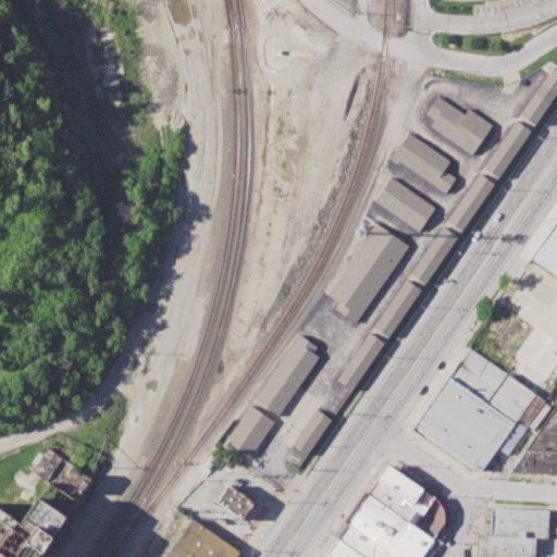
[(553,67),(556,70),(556,95),(536,125),(521,115),(553,67)]
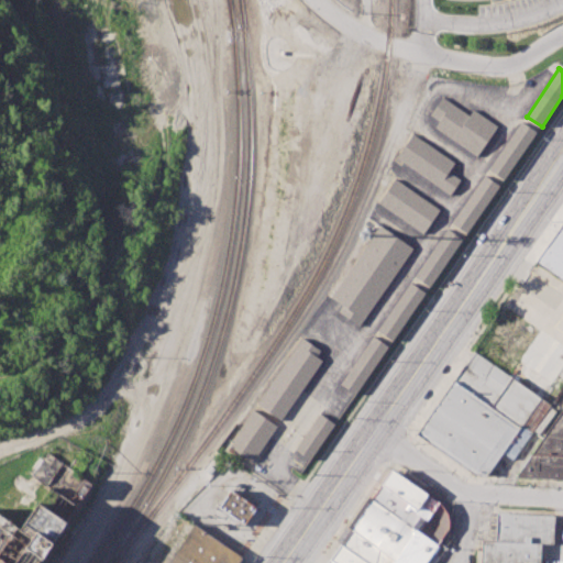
[(430,114),(442,96),(468,112),(472,108),(497,125),(476,155),(435,127),(439,121),(430,114)]
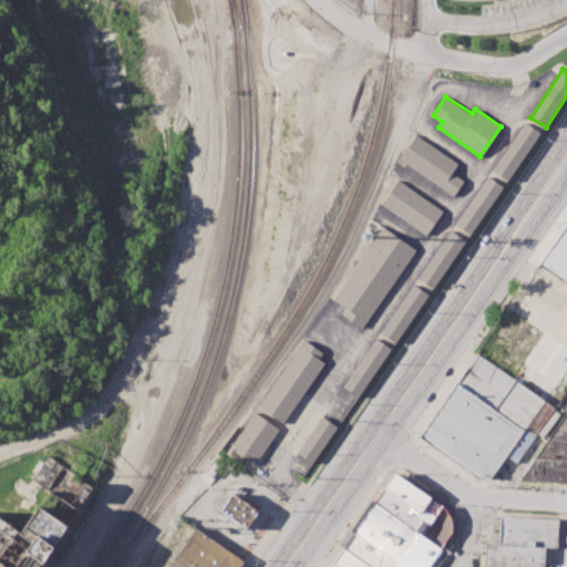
[(540,133),(508,181),(493,172),(526,124),(540,133)]
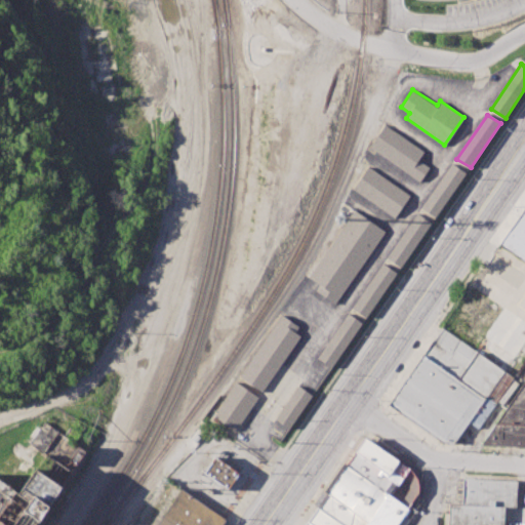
[(368,146),(384,123),(425,152),(419,160),(429,167),(419,182),(368,146)]
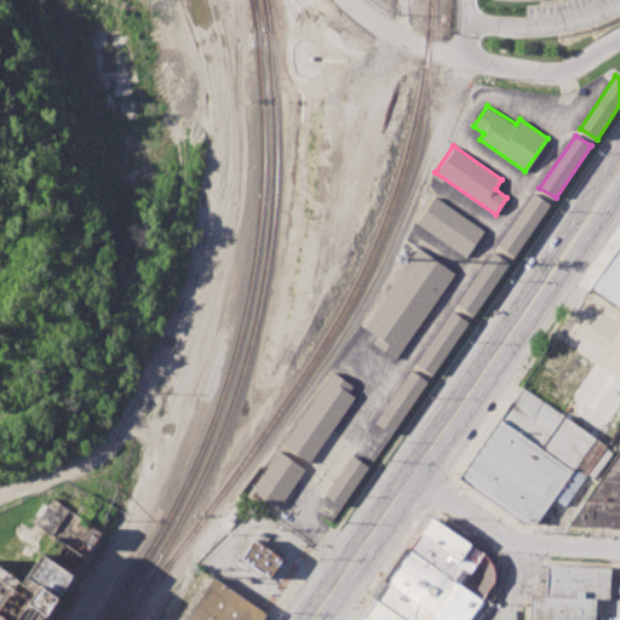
[(534,194),(552,205),(515,257),(499,247),(534,194)]
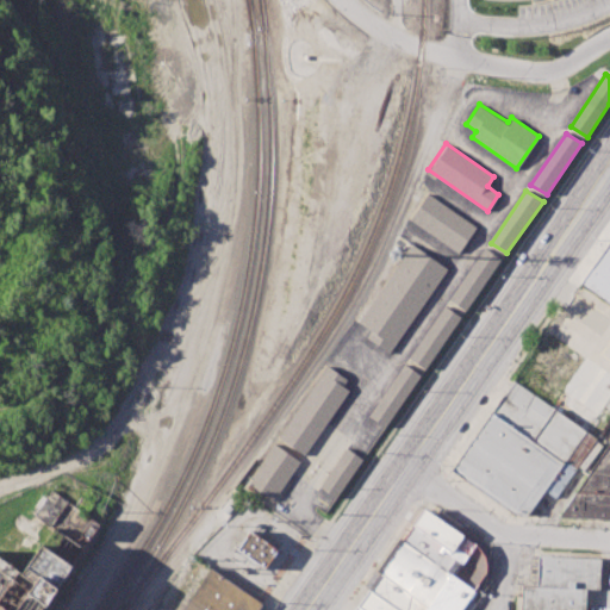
[(410,218),(429,192),(478,228),(459,254),(410,218)]
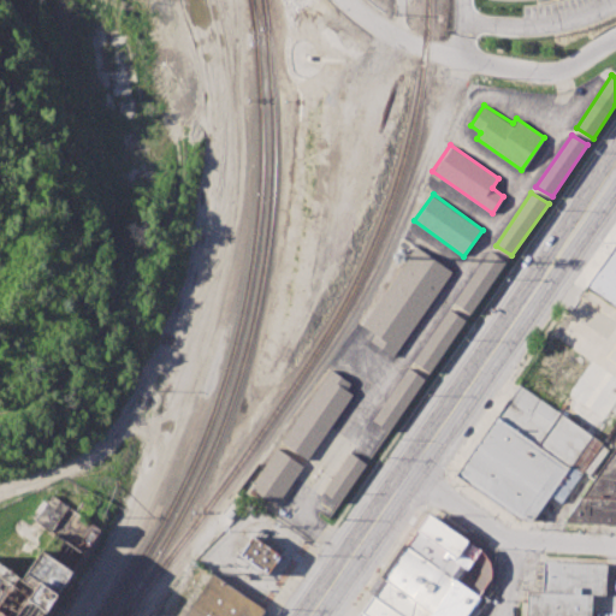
[(361,325),(416,244),(454,270),(391,359),(368,343),(374,333),(361,325)]
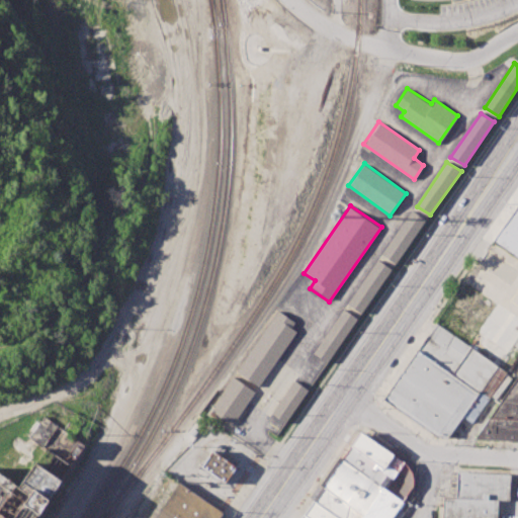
[(517,205),(493,243),(517,260),(517,205)]
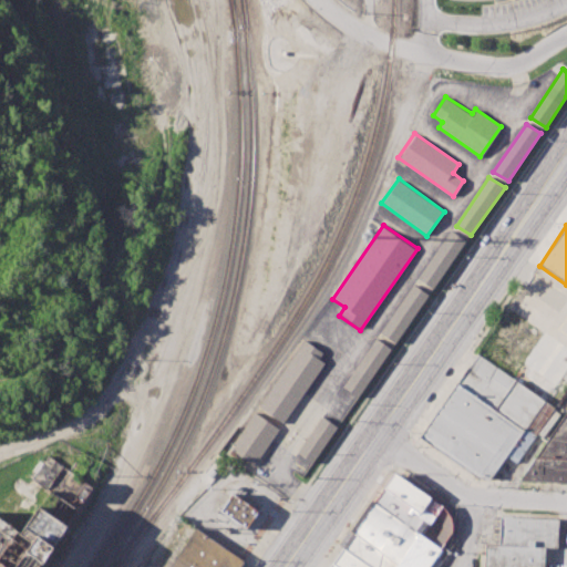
[(452,232),(466,241),(433,289),(419,279),(452,232)]
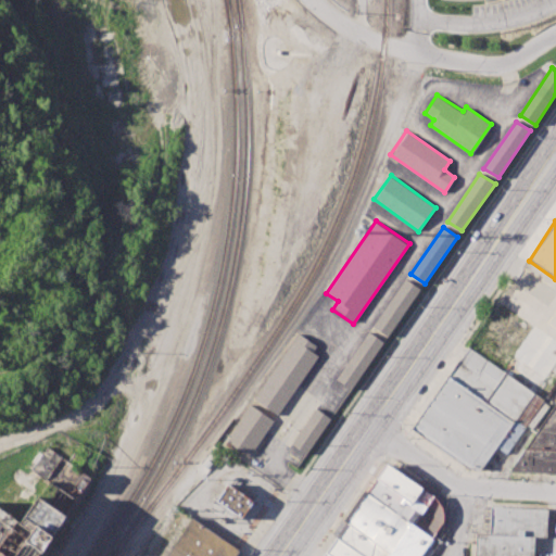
[(406,279),(420,289),(388,337),(373,326),(406,279)]
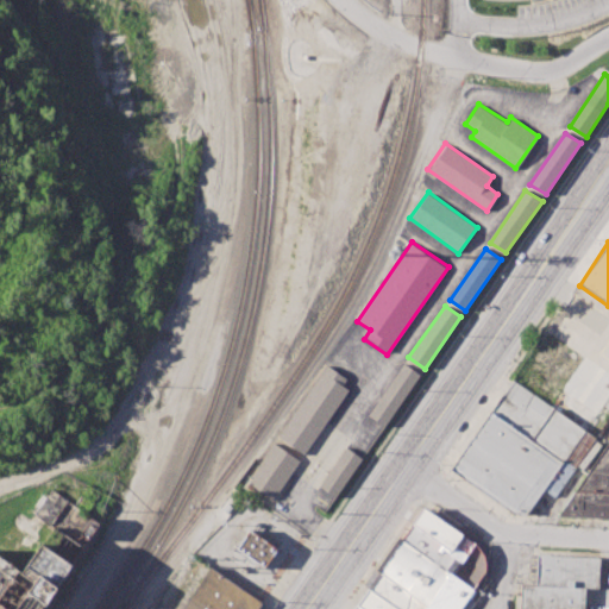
[(278,434),(327,364),(347,378),(341,385),(349,390),(305,452),(278,434)]
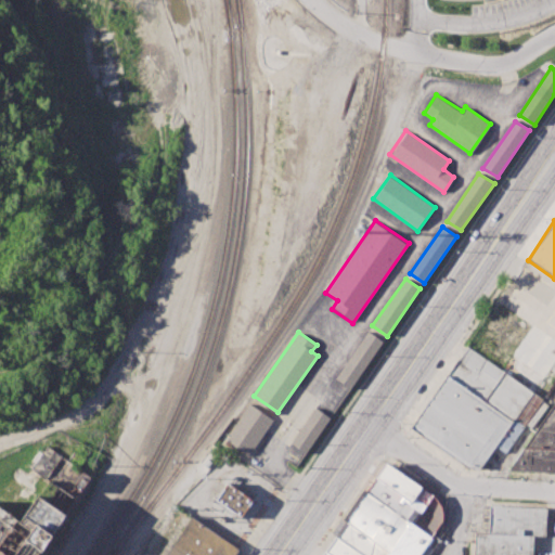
[(369,332),(384,343),(351,390),(336,379),(369,332)]
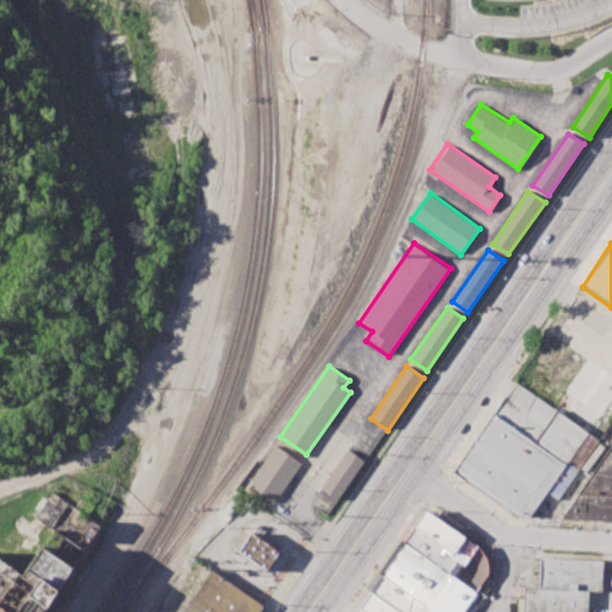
[(454,471),(520,518),(531,516),(548,494),(558,501),(611,420),(611,417),(565,390),(552,407),(516,383),(454,471)]
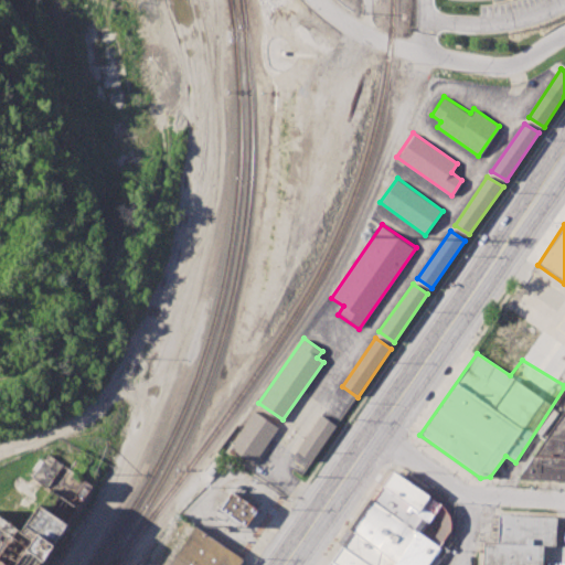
[(230,447),(254,412),(277,427),(252,462),(230,447)]
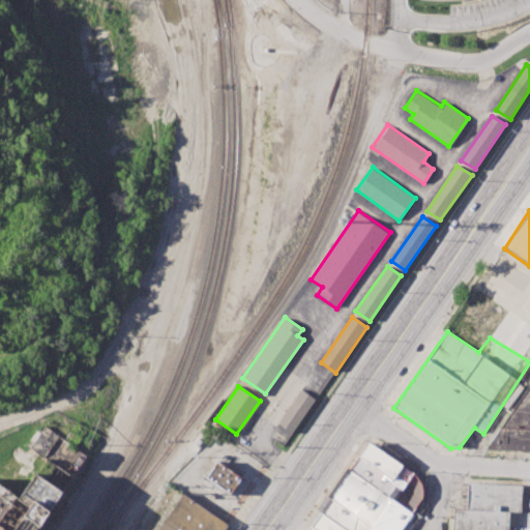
[(529,386),(484,449),(529,451),(529,386)]
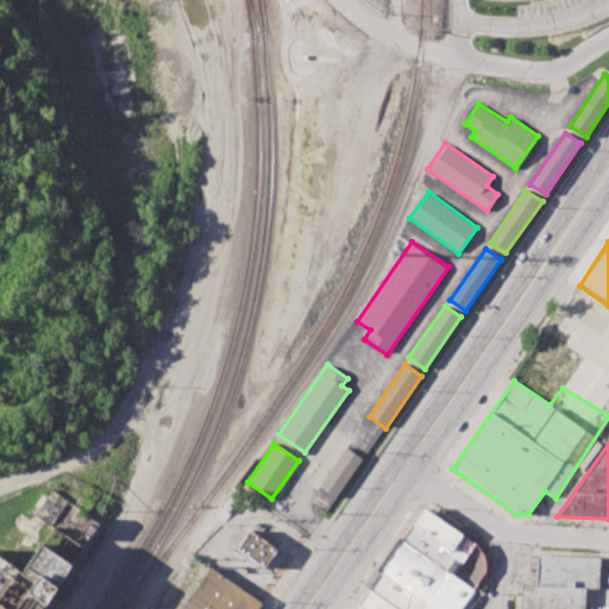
[(347,449),(362,459),(336,497),(320,488),(347,449)]
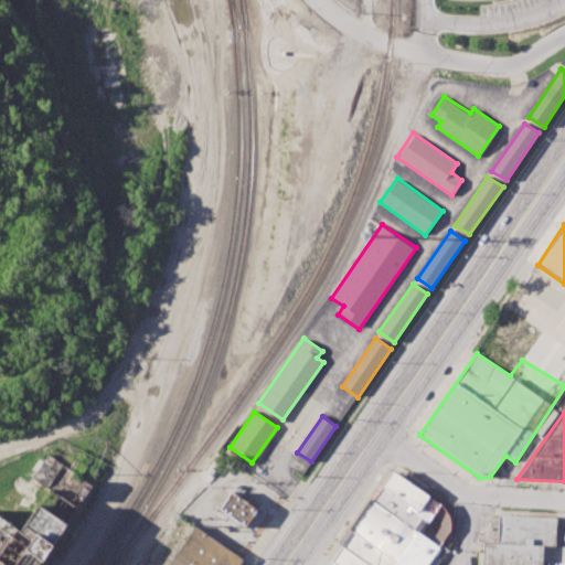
[(0,564),(0,513),(6,516),(46,451),(95,482),(40,564),(0,564)]
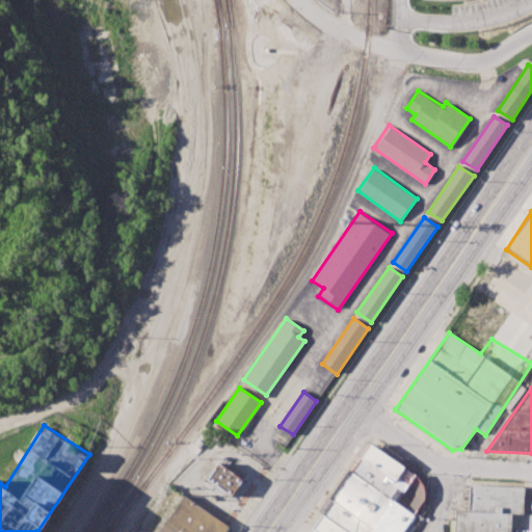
[(291,435),(278,426),(274,432),(287,442),(291,435)]
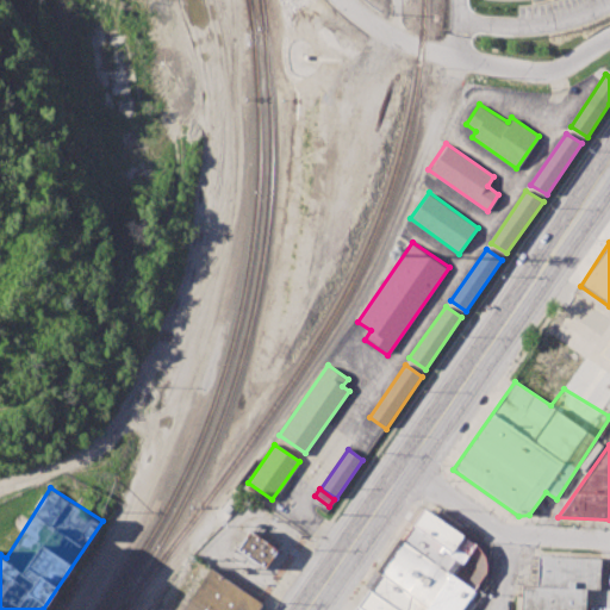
[(356,609),(429,609),(474,547),(427,512),(356,609)]
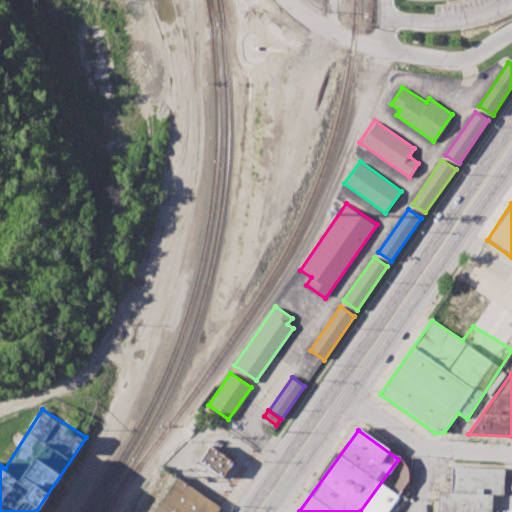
[(212,446),(234,461),(224,476),(200,461),(212,446)]
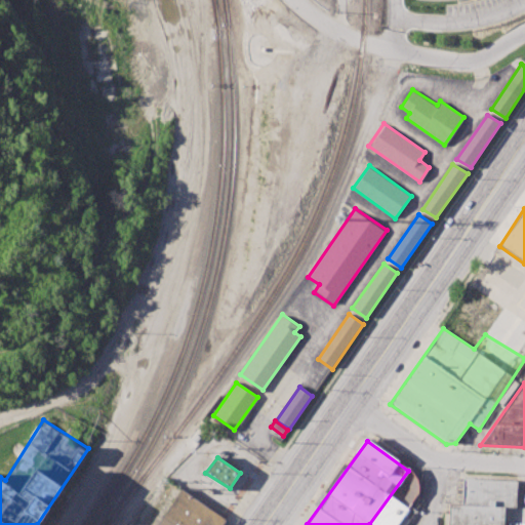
[(447,524),(503,524),(505,507),(518,508),(519,481),(462,478),(461,503),(449,502),(447,524)]
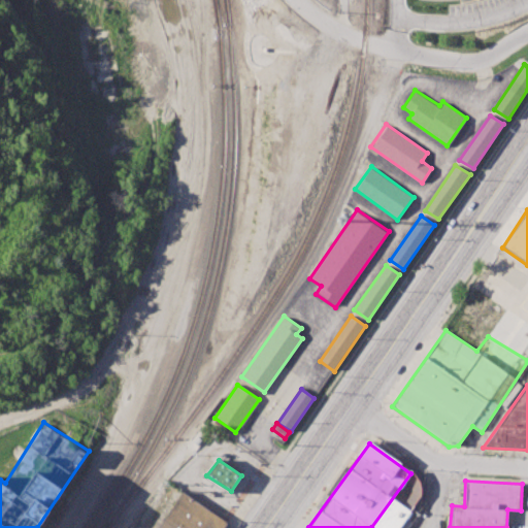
[(159,527),(184,493),(227,523),(223,527),(159,527)]
